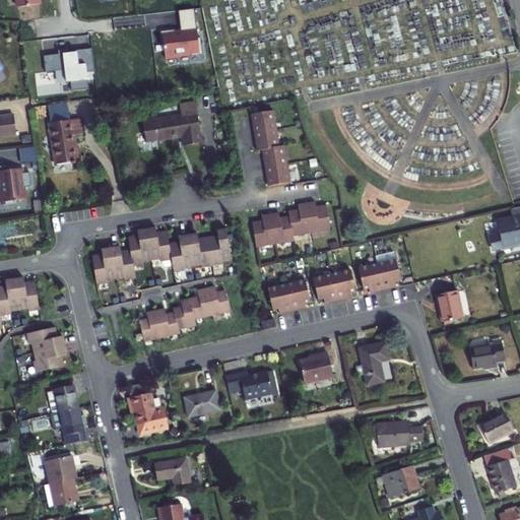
[(16,0),(17,8),(28,7),(28,6),(40,5),(39,0),(16,0)]
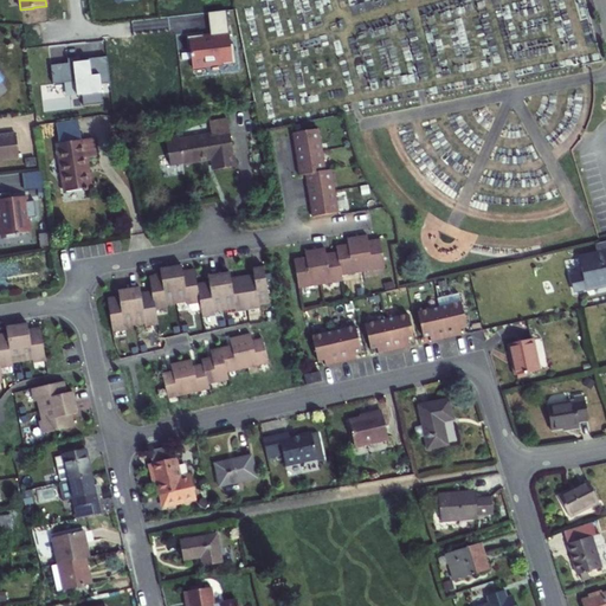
[(211,37),(204,38),(202,36),(187,38),(188,51),(191,51),(192,70),(207,68),(207,65),(223,63),(223,66),(236,65),(233,45),(230,45),(226,12),(207,13),(211,37)]
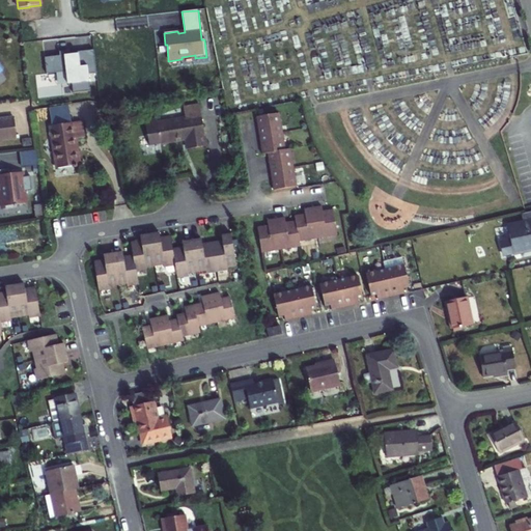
[(59,53),(44,55),(46,74),(65,72),(67,84),(72,83),(73,93),(90,91),(88,75),(96,74),(93,51),(78,52),(78,53),(70,54),(68,49),(59,50),(59,53)]
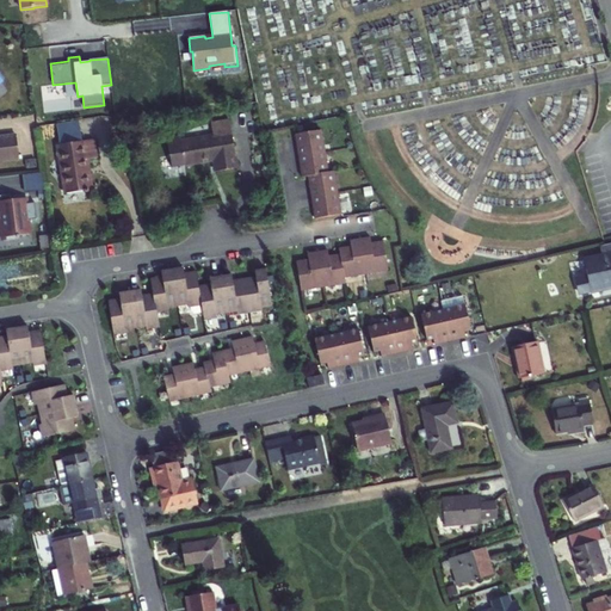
[(78,122),(56,125),(60,146),(81,142),(78,122)]
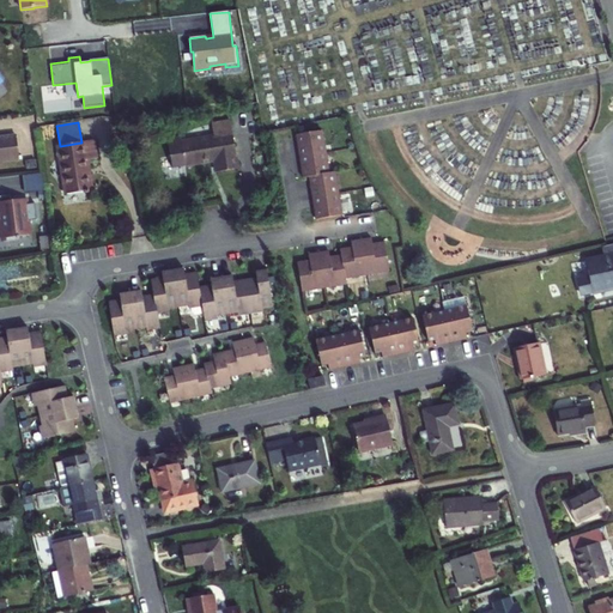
[(171,169),(208,163),(207,159),(213,158),(214,162),(216,174),(237,170),(230,122),(211,126),(213,138),(181,143),(180,138),(167,140),(171,169)]
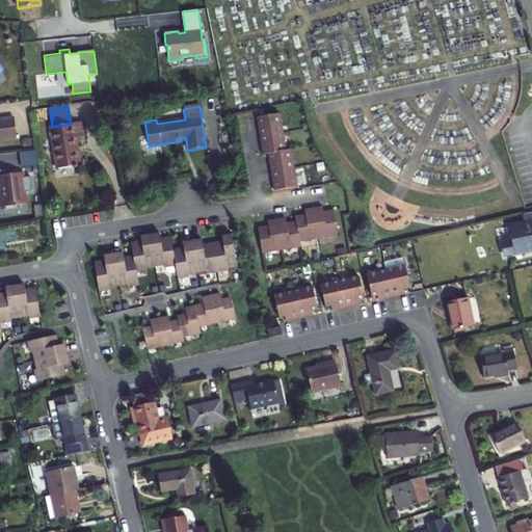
[(283,133),(280,113),(257,117),(260,136),(283,133)]
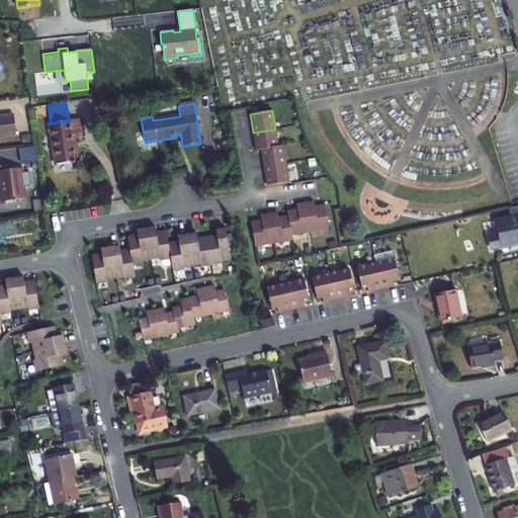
[(0,138),(7,138),(7,137),(17,136),(15,116),(0,117),(0,138)]
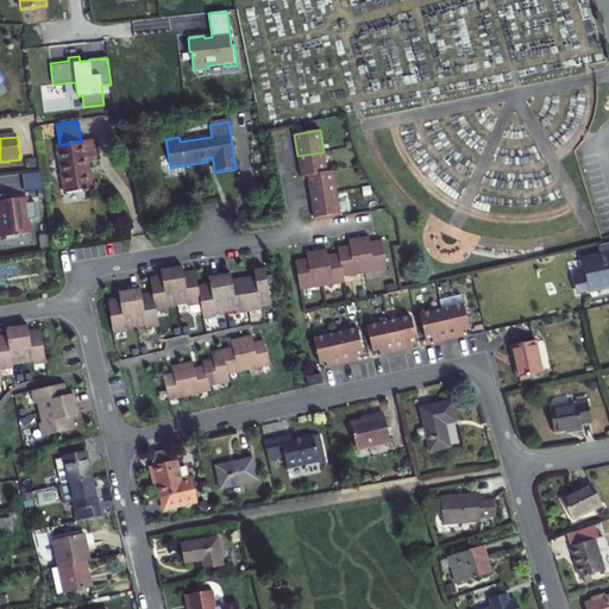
[(60,145),(57,145),(64,194),(83,190),(85,193),(88,192),(88,190),(92,189),(87,159),(96,158),(93,139),(81,142),(60,145)]
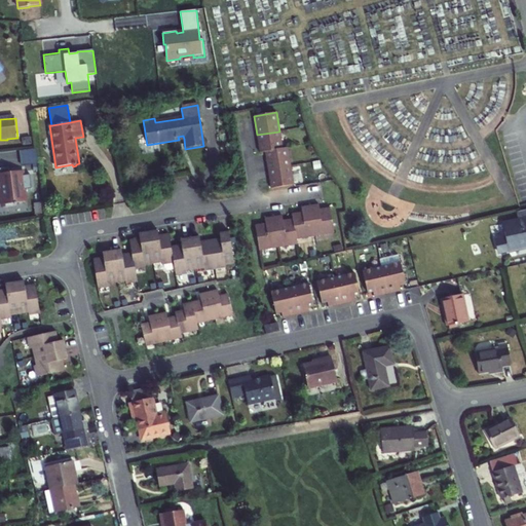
[(283,149),(279,132),(257,135),(260,153),(265,152),(274,151),(273,150),(283,149)]
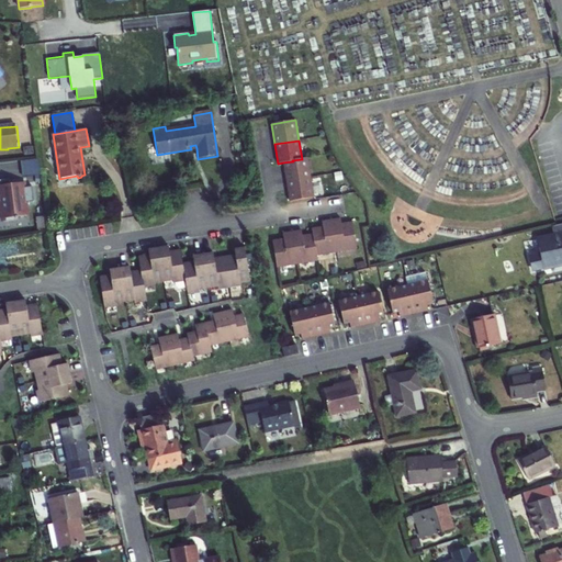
[(292,160),(293,161),(283,163),(285,182),(311,178),(307,158),(302,159),(292,160)]
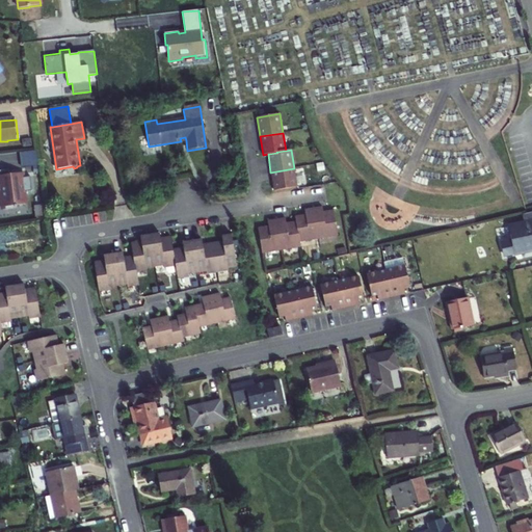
[(38,165),(36,151),(20,153),(22,167),(38,165)]
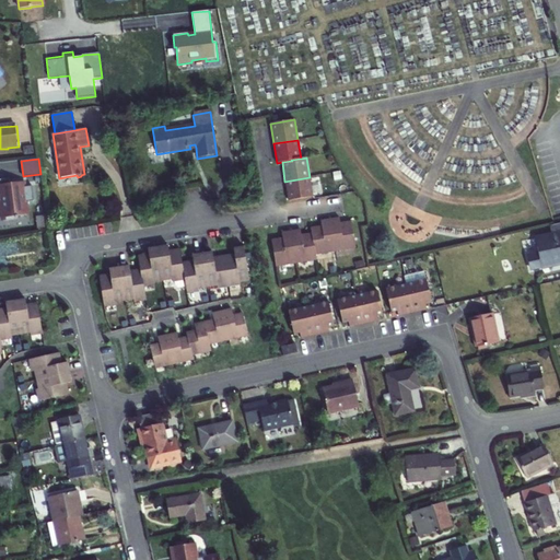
[(313,197),(310,177),(284,182),(288,201),(313,197)]
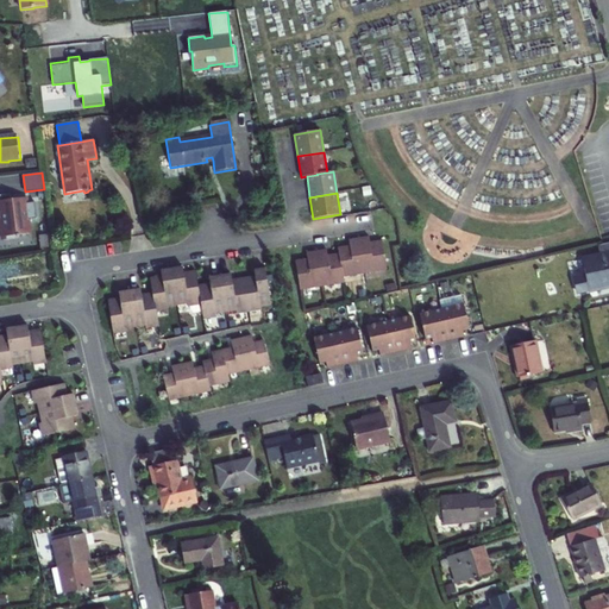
[(13,200),(12,201),(12,202),(7,202),(6,198),(5,196),(4,196),(0,196),(0,219),(2,219),(5,230),(7,240),(20,239),(20,238),(22,238),(22,237),(22,236),(32,234),(30,220),(32,220),(31,208),(29,208),(27,198),(13,200)]
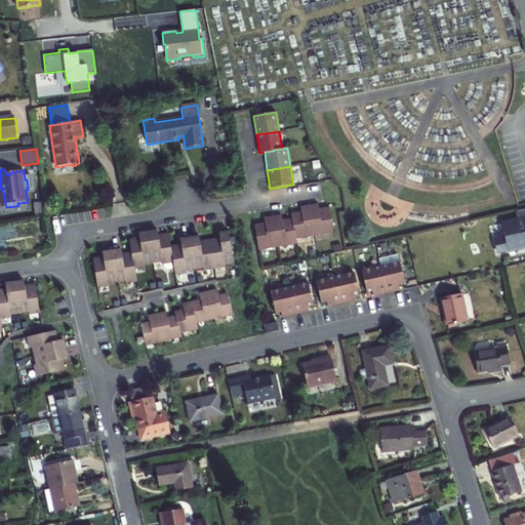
[(41,202),(34,203),(35,215),(43,214),(41,202)]
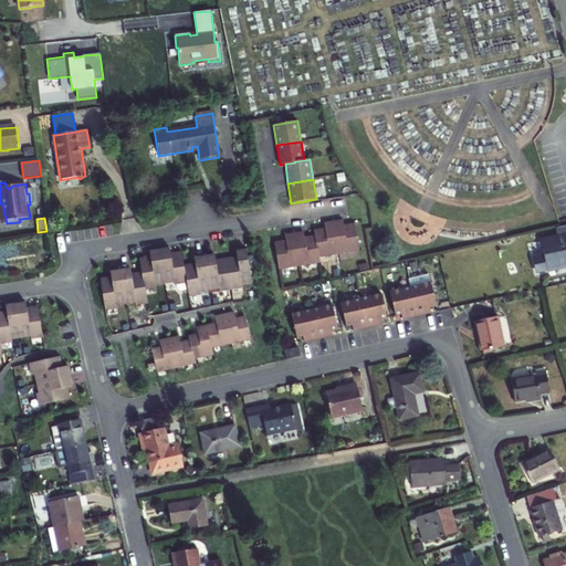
[(344,226),(343,220),(333,221),(338,254),(359,251),(355,223),(344,226)]
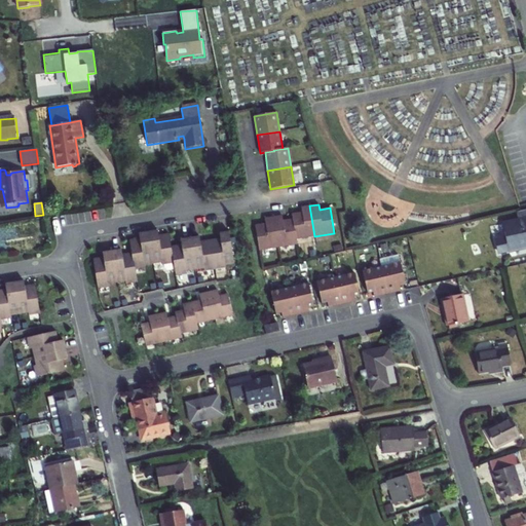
[(301,208),(302,213),(292,214),(293,219),(294,229),(295,229),(297,239),(314,236),(309,205),(301,208)]
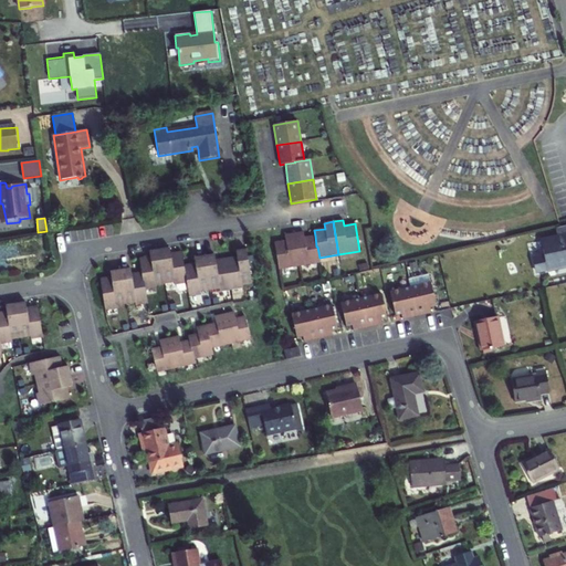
[(565,226),(556,228),(558,238),(565,236),(565,226)]
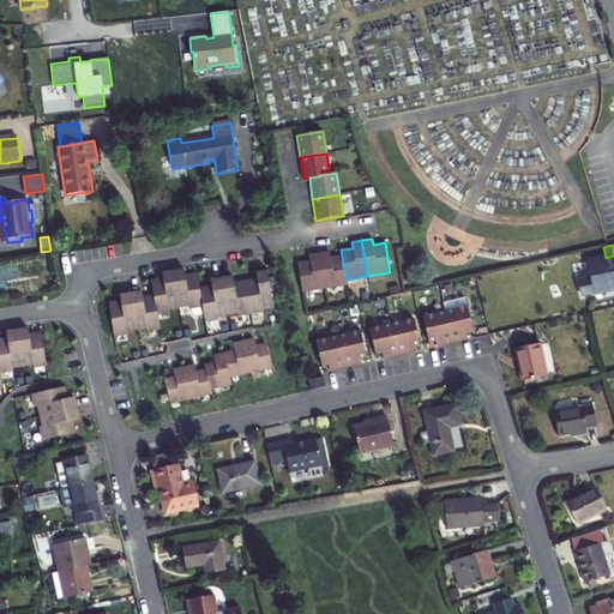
[(330,258),(329,252),(319,253),(325,289),(348,286),(347,280),(344,268),(343,268),(342,256),(330,258)]
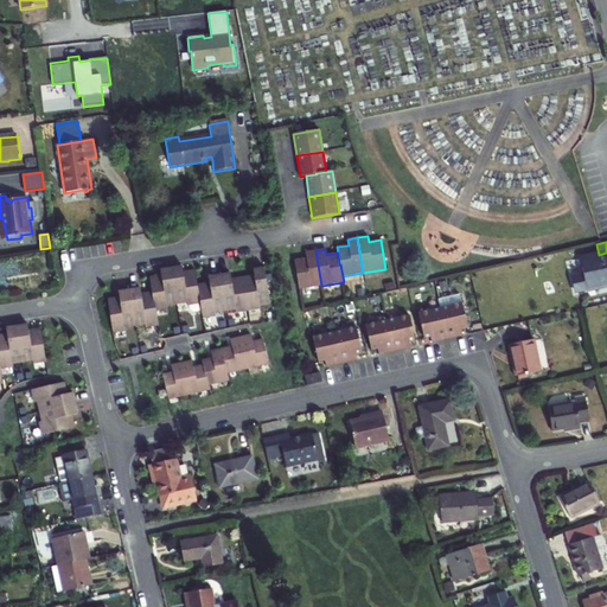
[(305,253),(306,259),(294,260),(299,289),(321,286),(315,250),(305,253)]
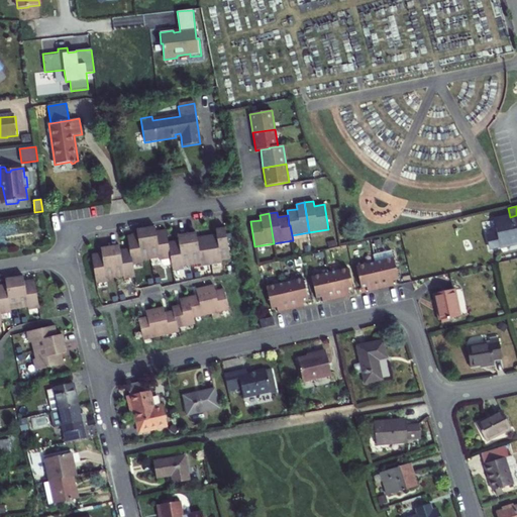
[(516,244),(516,215),(510,217),(494,220),(497,233),(500,248),(516,244)]
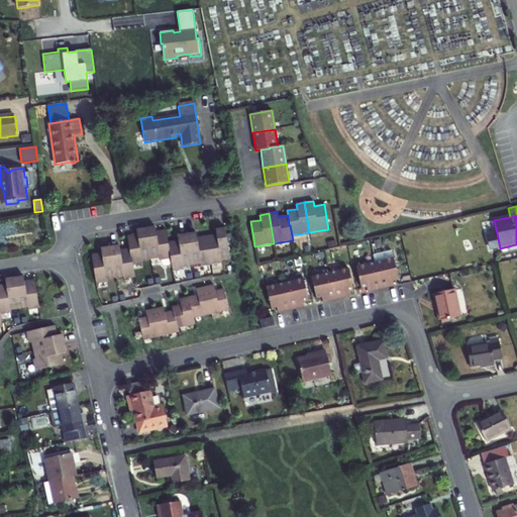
[(156,232),(154,227),(145,228),(150,260),(160,259),(160,261),(171,259),(168,243),(166,230),(156,232)]
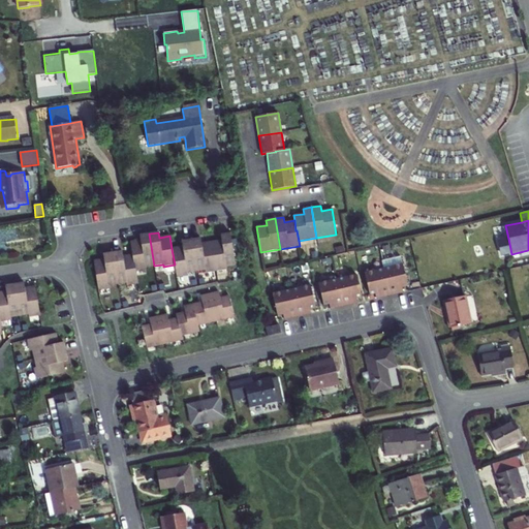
[(139,236),(141,241),(130,242),(132,255),(133,263),(135,262),(136,271),(147,270),(146,267),(154,266),(149,234),(139,236)]
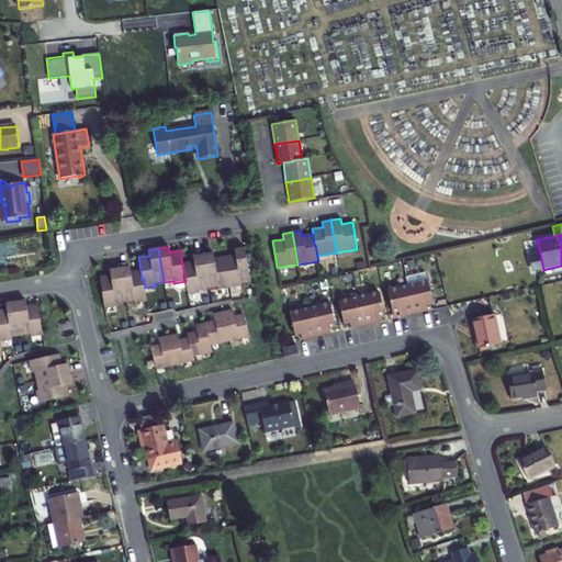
[(234,250),(235,256),(224,257),(229,289),(242,287),(240,283),(250,282),(245,248),(234,250)]
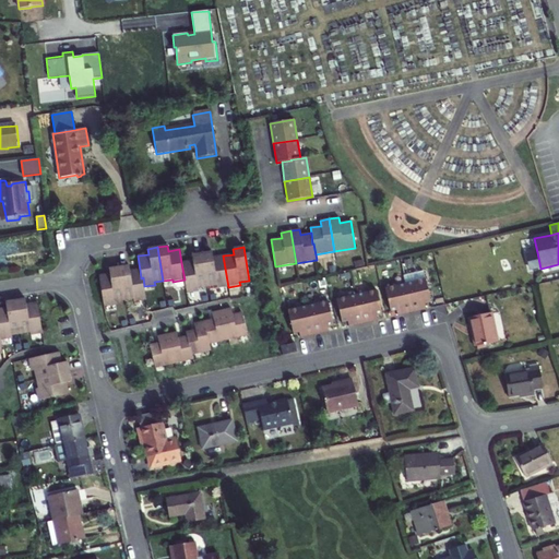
[(213,258),(212,252),(202,253),(207,287),(216,286),(216,288),(228,287),(223,256),(213,258)]
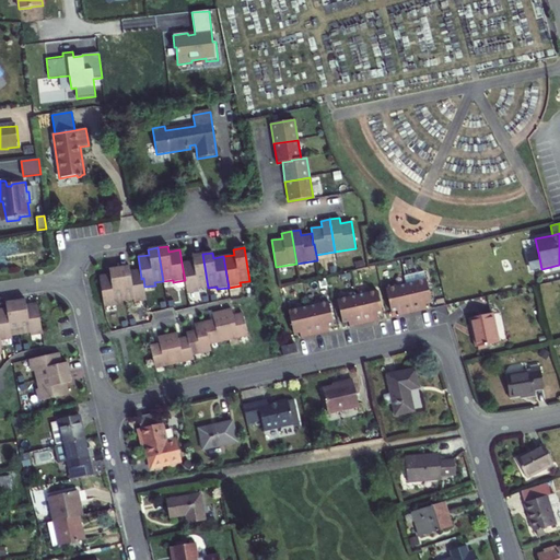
[(531,271),(541,269),(538,253),(527,255),(531,271)]
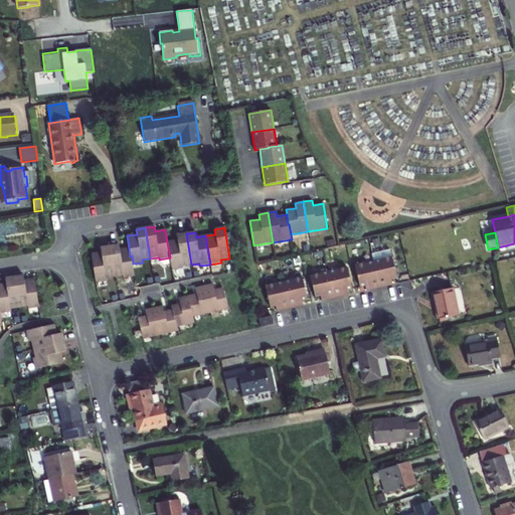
[(177,235),(177,240),(167,242),(170,258),(172,271),(183,269),(182,267),(191,265),(186,233),(177,235)]
